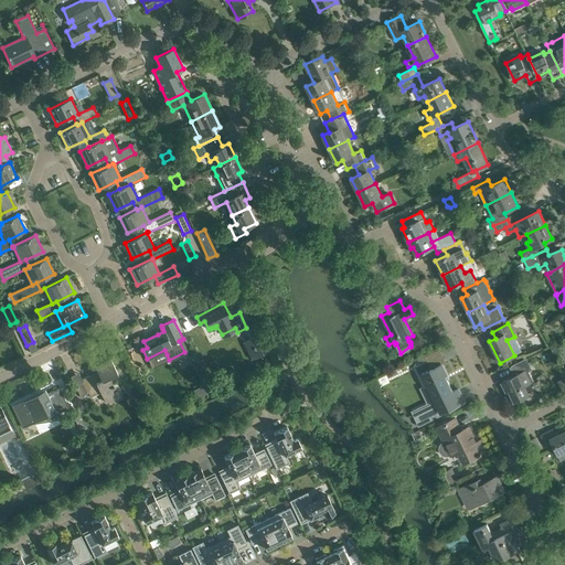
[(259,334),(256,336),(248,339),(257,356),(268,352),(259,334)]
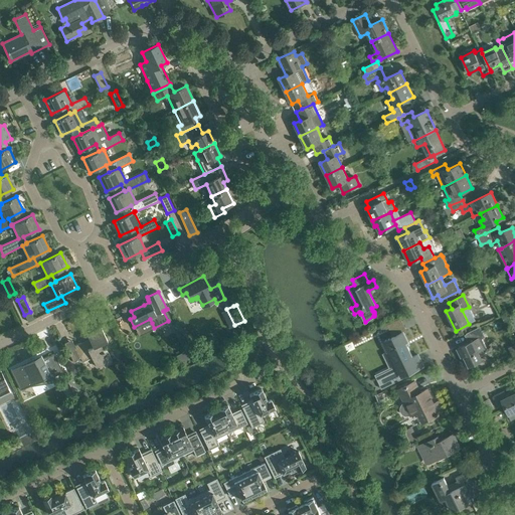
[(391,322),(380,327),(382,331),(388,328),(393,326),(391,322)]
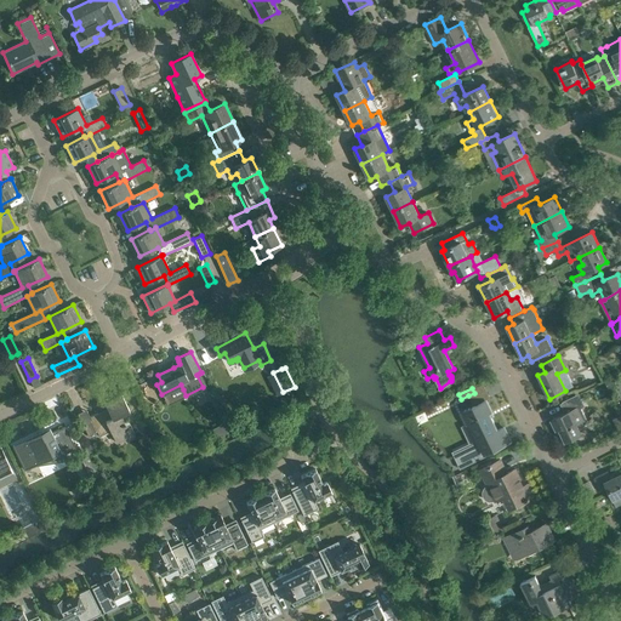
[(585,406),(579,393),(562,402),(567,412),(551,420),(557,431),(559,429),(565,442),(581,434),(576,425),(586,420),(581,408),(585,406)]
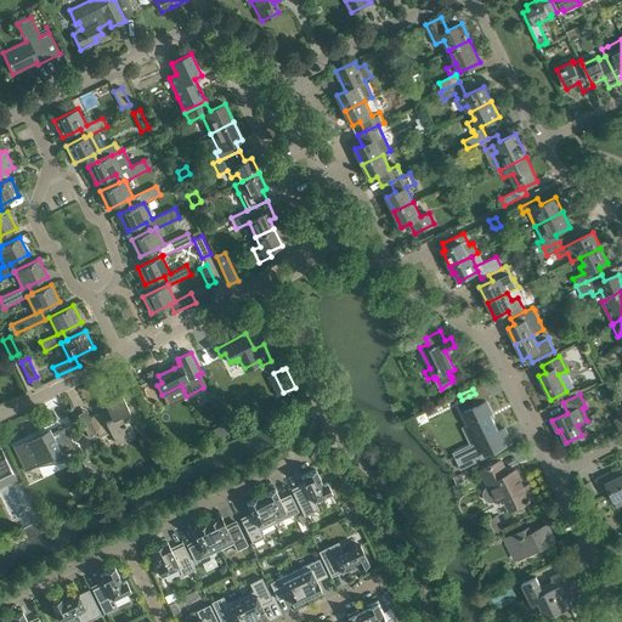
[(92,422),(83,427),(84,428),(89,436),(97,433),(100,437),(111,431),(116,442),(134,434),(129,423),(125,424),(125,423),(120,414),(129,411),(122,395),(105,403),(107,410),(108,412),(99,417),(97,414),(90,418),(92,422)]
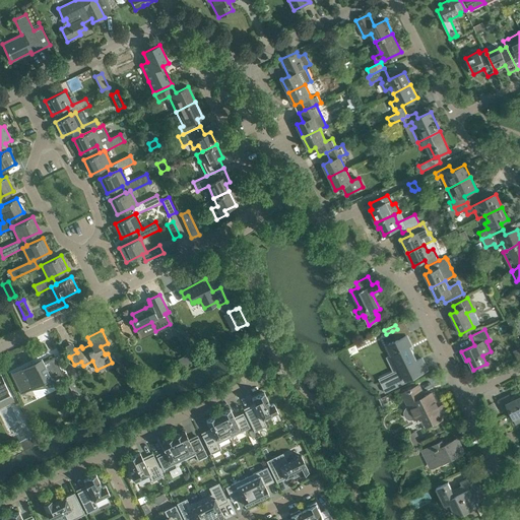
[(379,377),(378,378),(385,392),(414,378),(413,376),(427,370),(421,359),(416,361),(408,345),(410,344),(406,335),(396,340),(386,345),(391,353),(391,354),(393,353),(400,369),(393,373),(380,379),(379,377)]
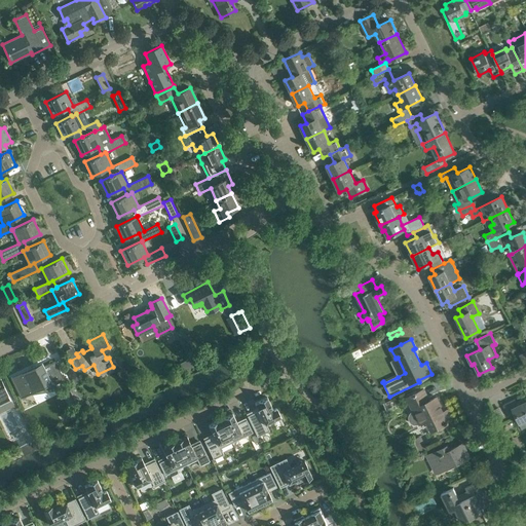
[(190,358),(180,363),(183,370),(193,365),(190,358)]
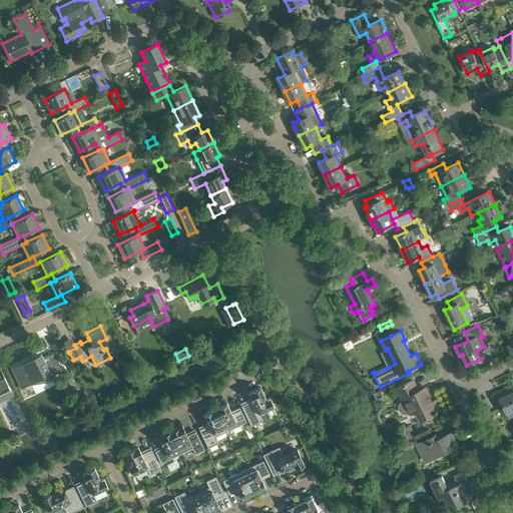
[(11,368),(10,369),(20,389),(21,388),(21,387),(29,383),(30,385),(31,385),(42,381),(55,378),(56,380),(57,380),(54,375),(62,371),(62,369),(60,370),(57,363),(58,362),(54,363),(50,356),(54,354),(54,353),(53,352),(43,358),(42,358),(40,355),(21,364),(12,369),(11,368)]
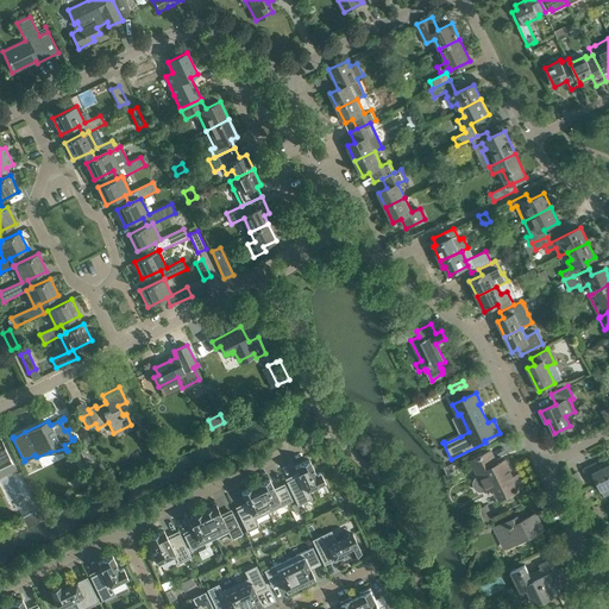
[(0,477),(16,471),(0,439),(0,438),(0,477)]
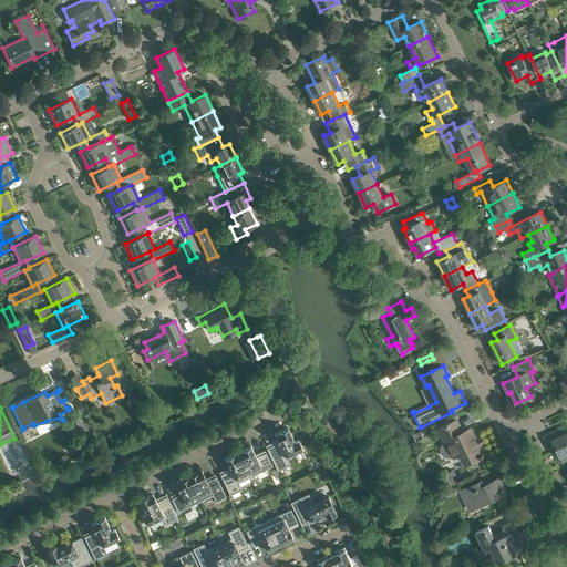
[(81,416),(74,420),(80,430),(85,426),(81,416)]
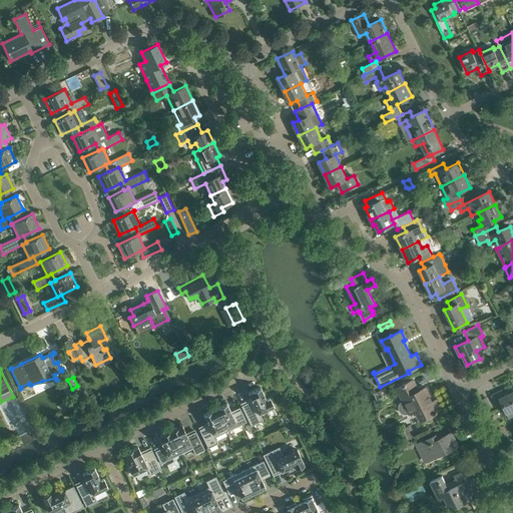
[(408,413),(409,413),(410,413),(417,410),(421,419),(438,411),(437,410),(440,409),(436,400),(432,401),(429,395),(425,387),(419,390),(413,380),(396,388),(402,399),(403,399),(404,401),(403,401),(402,402),(401,403),(400,403),(399,404),(399,405),(399,406),(399,408),(399,409),(399,410),(400,411),(400,412),(401,412),(402,413),(403,414),(404,414),(405,414),(406,414),(407,414),(408,413)]
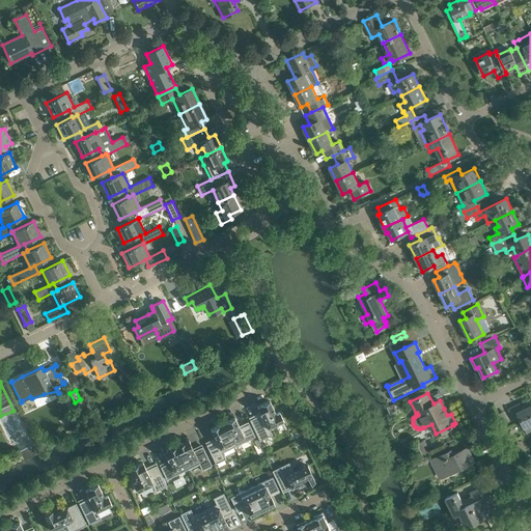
[(259,441),(272,435),(269,428),(283,421),(279,412),(276,414),(270,400),(257,407),(260,415),(249,420),(258,439),(259,441)]
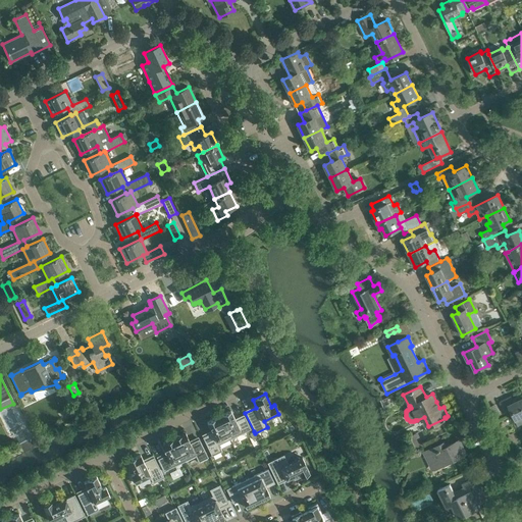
[(500,402),(499,402),(505,413),(505,412),(510,410),(518,426),(521,423),(521,394),(515,398),(516,401),(514,402),(511,396),(500,402)]
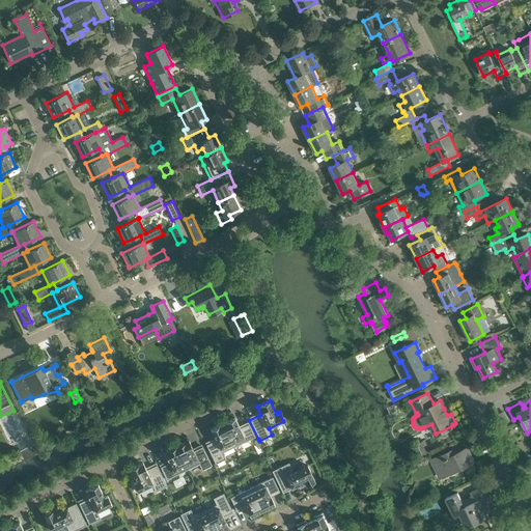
[(249,424),(240,428),(234,418),(223,423),(233,447),(255,437),(249,424)]
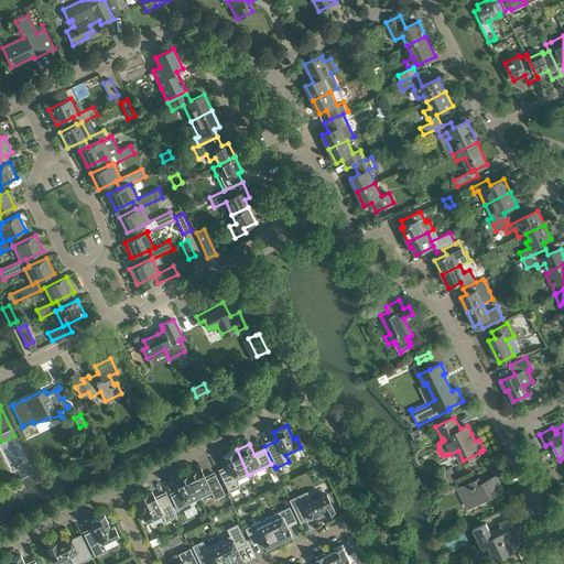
[(237,449),(224,456),(229,467),(219,473),(229,492),(239,487),(237,480),(248,475),(237,449)]
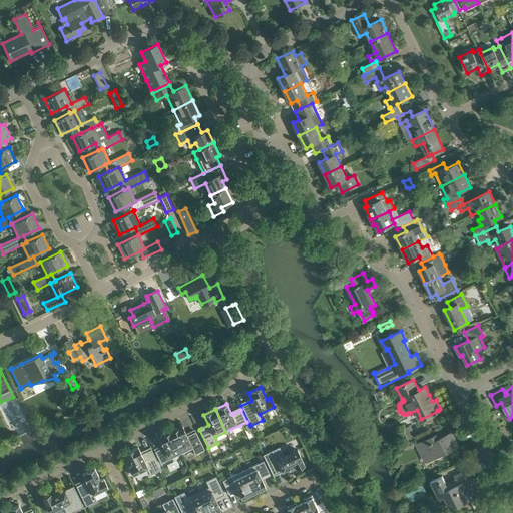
[(181,453),(192,448),(195,454),(204,450),(195,431),(187,435),(182,425),(170,431),(181,453)]
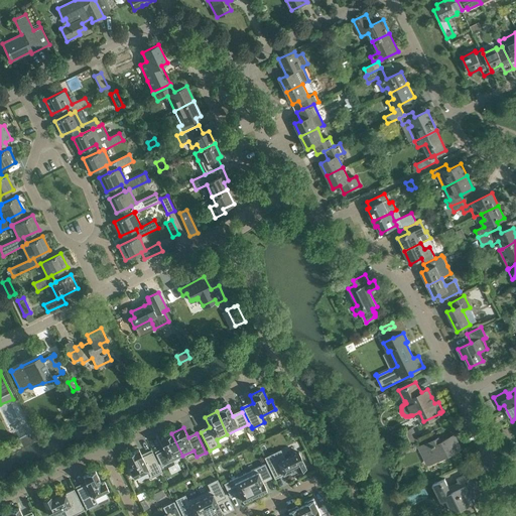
[(412,427),(405,431),(412,443),(419,439),(412,427)]
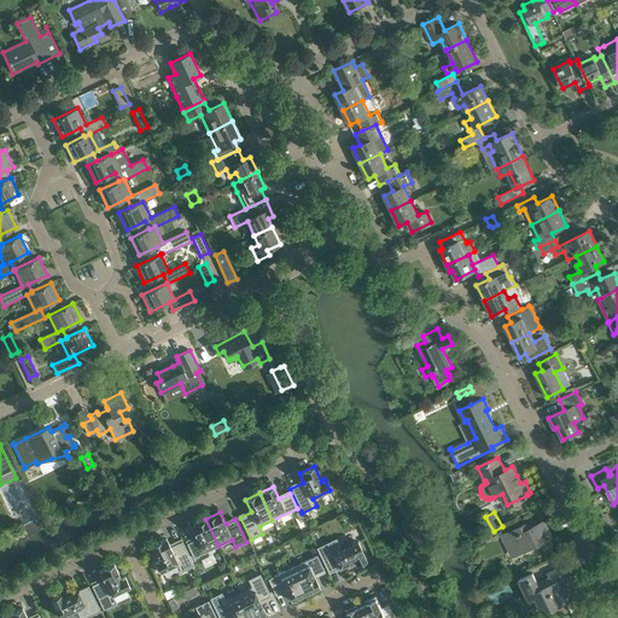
[(25,523),(23,524),(28,534),(45,525),(40,516),(25,523)]
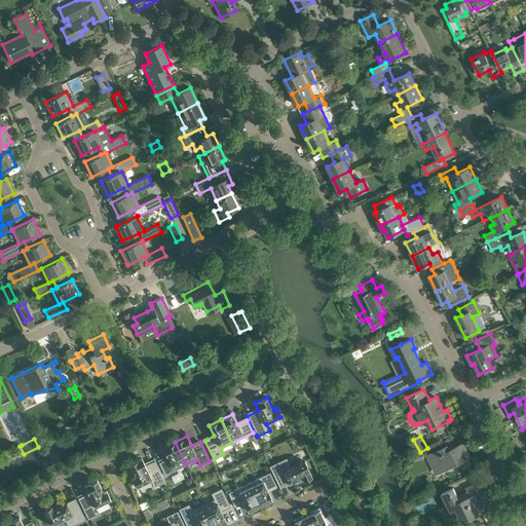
[(175,442),(162,448),(167,458),(158,462),(164,475),(186,464),(175,442)]
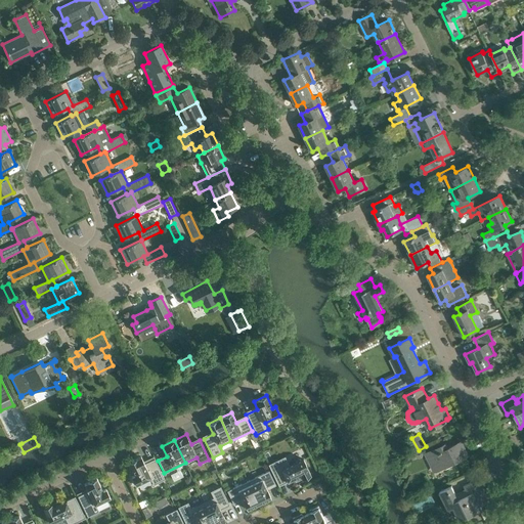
[(447,447),(445,443),(424,453),(433,472),(468,455),(462,441),(447,447)]
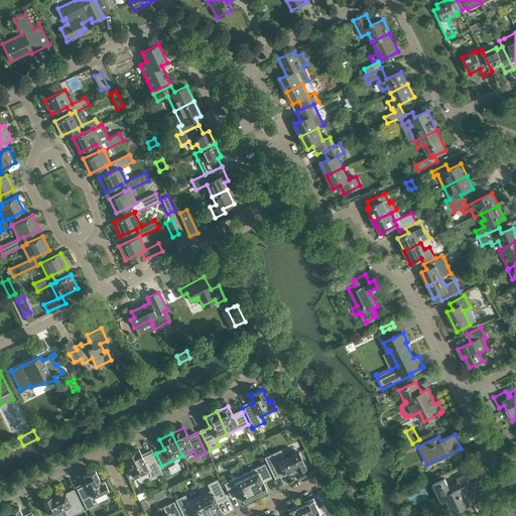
[(132,468),(129,469),(133,478),(148,471),(151,478),(162,472),(152,452),(142,457),(139,449),(126,456),(132,468)]
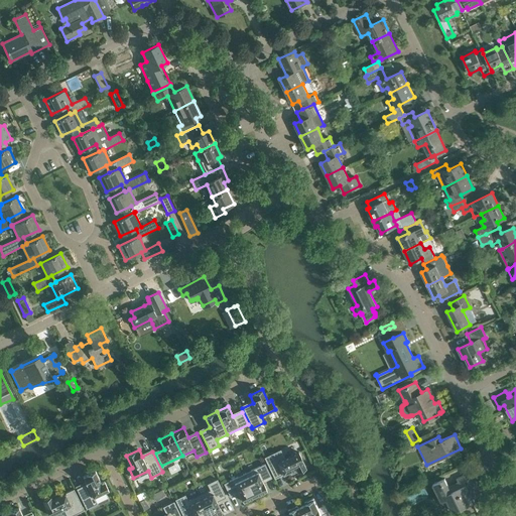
[(274,479),(295,469),(297,472),(305,468),(298,452),(285,459),(280,449),(264,458),(274,479)]
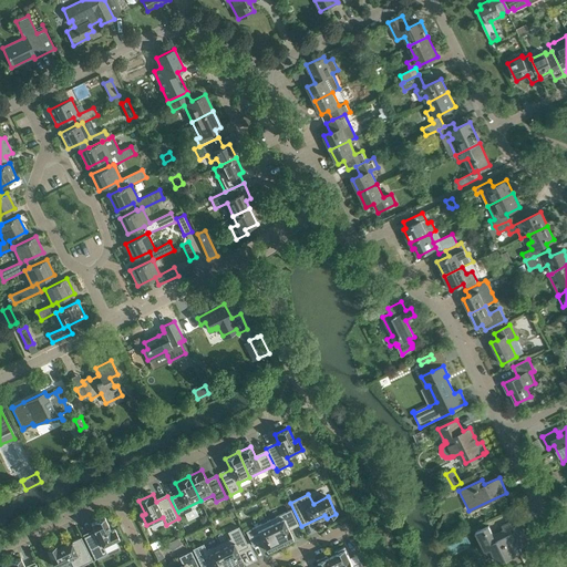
[(288,527),(297,523),(290,509),(268,521),(280,545),(294,538),(288,527)]
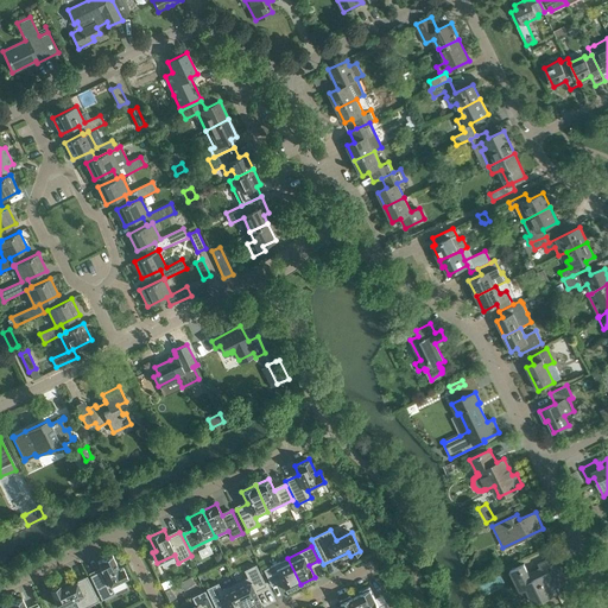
[(102,570),(90,576),(102,600),(115,594),(111,586),(128,577),(124,567),(119,569),(112,555),(97,562),(102,570)]
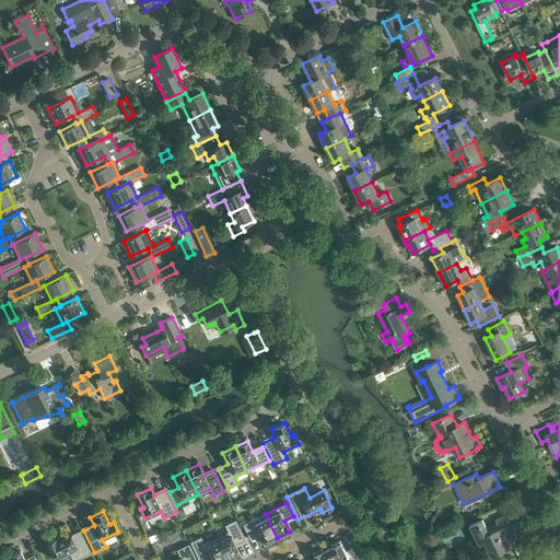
[(510,512),(494,520),(497,524),(487,528),(482,518),(469,525),(479,545),(486,541),(492,556),(515,545),(513,540),(522,536),(510,512)]
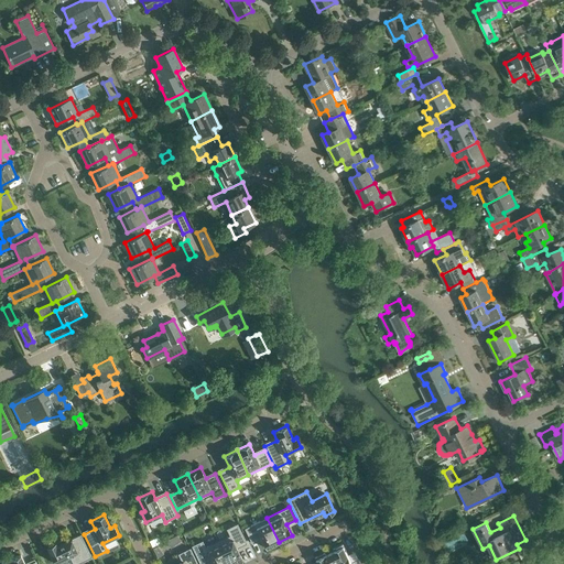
[(279,542),(267,518),(245,529),(251,542),(260,538),(266,549),(279,542)]
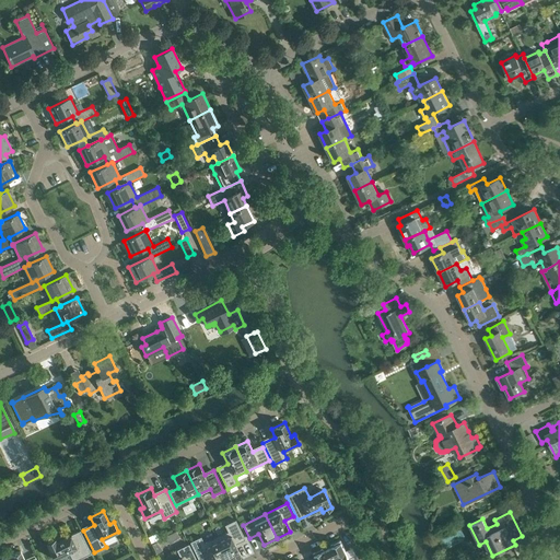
[(235,520),(224,525),(228,532),(216,537),(226,559),(231,559),(241,556),(235,545),(245,540),(235,520)]
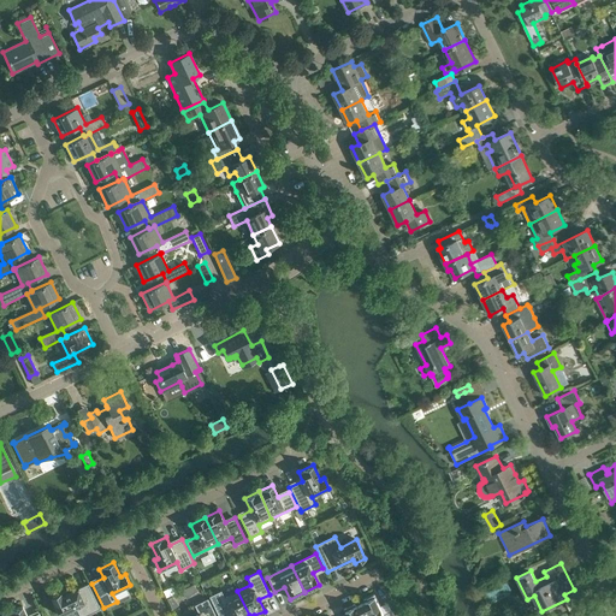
[(86,615),(100,609),(88,584),(63,596),(60,592),(51,597),(59,615),(76,608),(80,615),(86,615)]
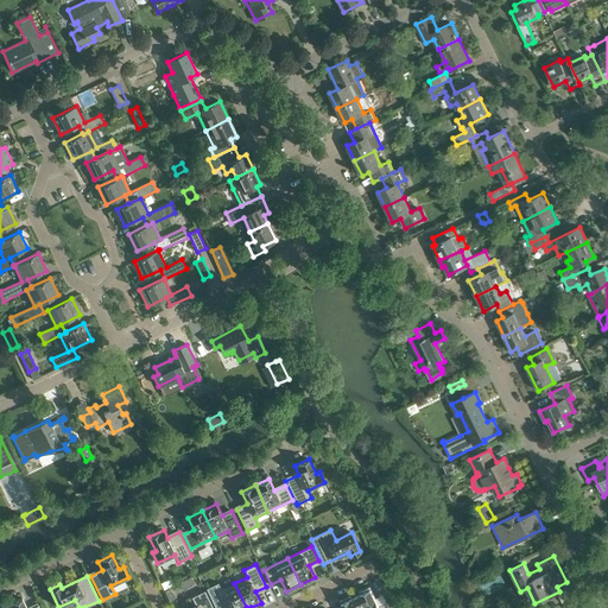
[(246,607),(234,583),(222,590),(219,583),(207,588),(215,607),(221,607),(228,605),(228,607),(246,607)]
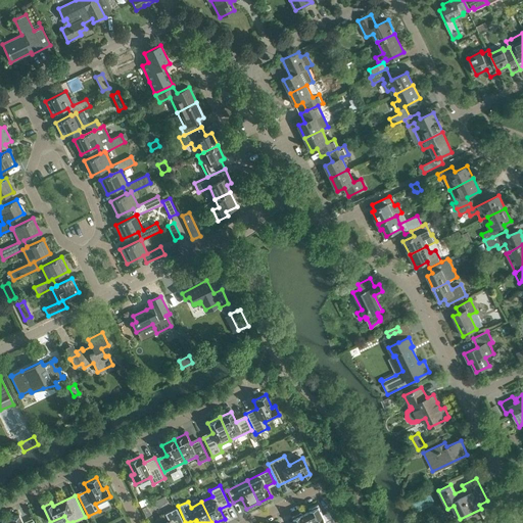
[(334,522),(333,518),(326,522),(318,505),(308,509),(311,511),(306,513),(311,522),(334,522)]
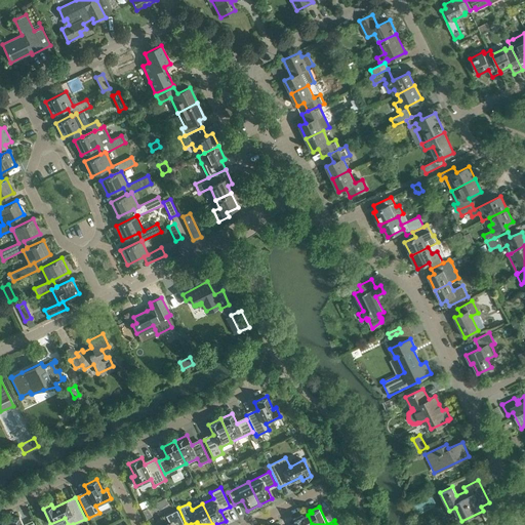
[(147,509),(142,512),(146,520),(152,516),(147,509)]
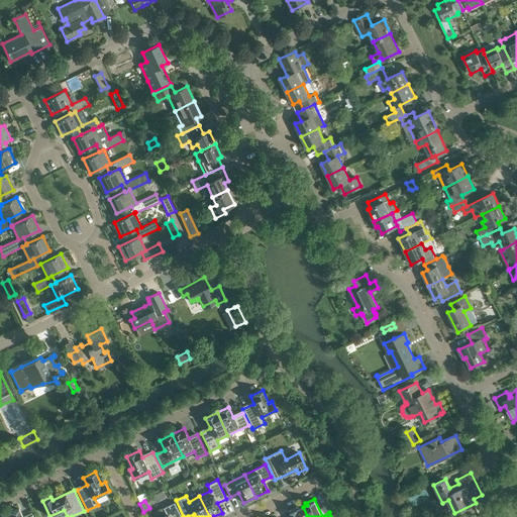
[(163,508),(167,514),(161,516),(181,516),(174,502),(163,508)]
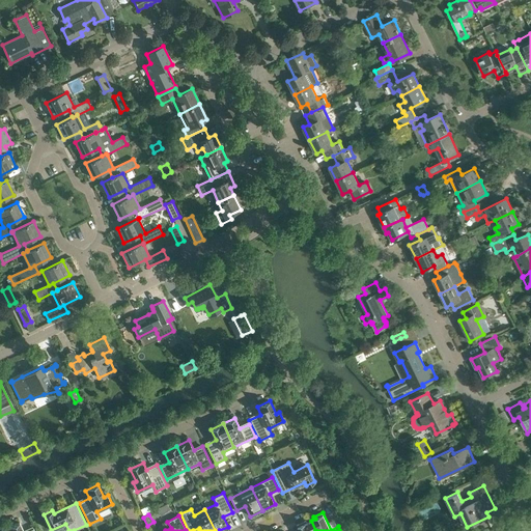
[(315,530),(311,521),(307,523),(306,521),(297,525),(300,530),(315,530)]
